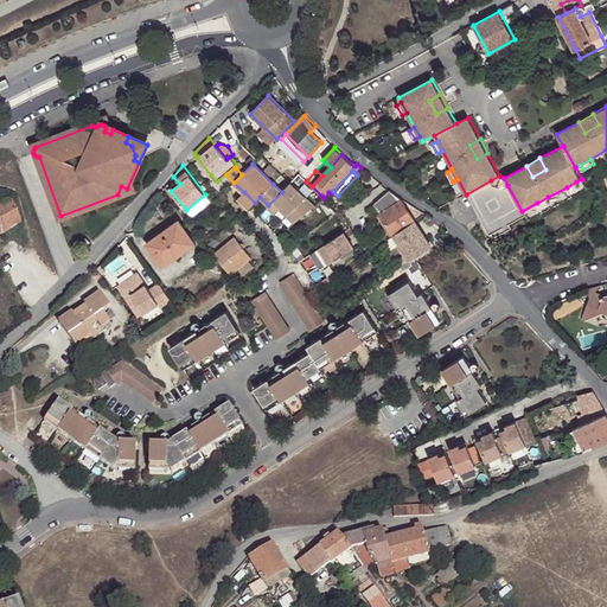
[(499,176),(491,180),(492,184),(504,187),(508,185),(504,178),(499,176)]
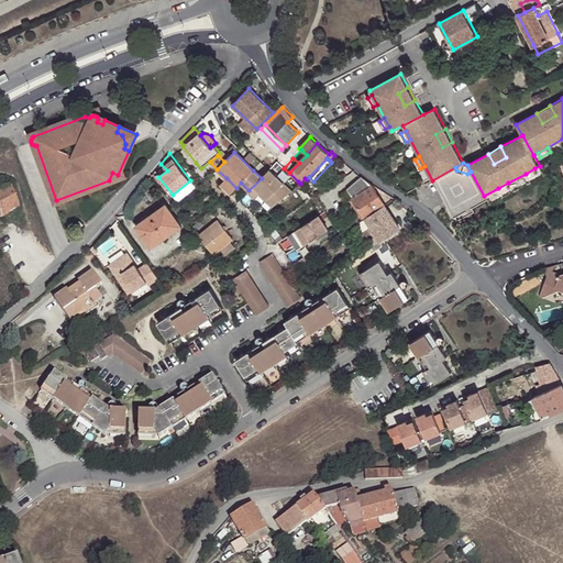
[(432,180),(453,219),(487,201),(484,196),(471,172),(467,174),(456,170),(455,167),(432,180)]
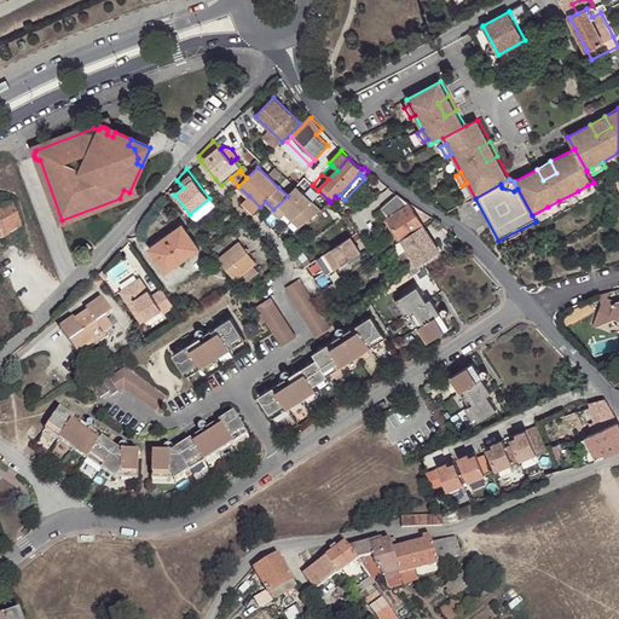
[(580,197),(591,191),(588,185),(578,191),(580,197)]
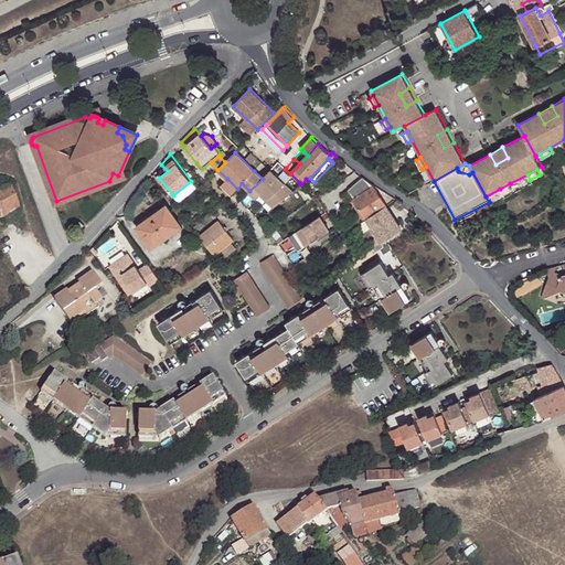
[(267,201),(274,208),(292,192),(270,170),(263,179),(249,191),(248,193),(255,200),(259,195),(262,193),(268,200),(267,201)]
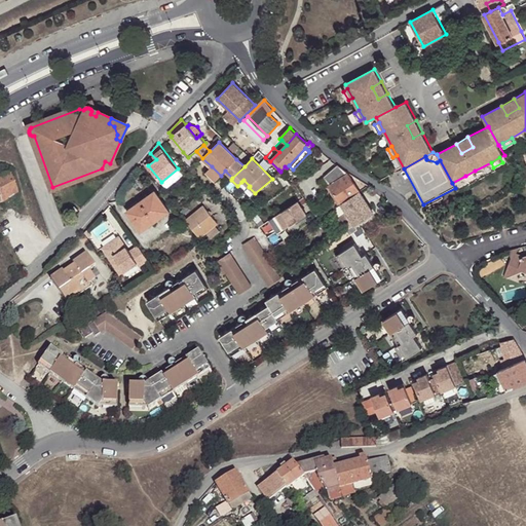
[(341,202),(341,203),(360,192),(347,174),(348,173),(338,164),(324,177),(329,185),(331,186),(341,202)]
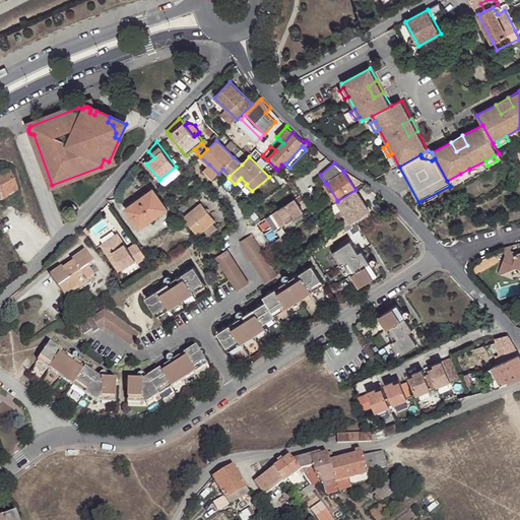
[(218,174),(209,165),(204,170),(213,179),(218,174)]
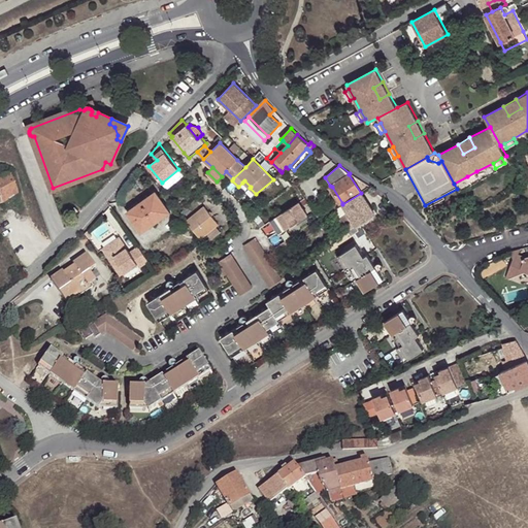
[(184,175),(178,169),(162,183),(167,189),(184,175)]
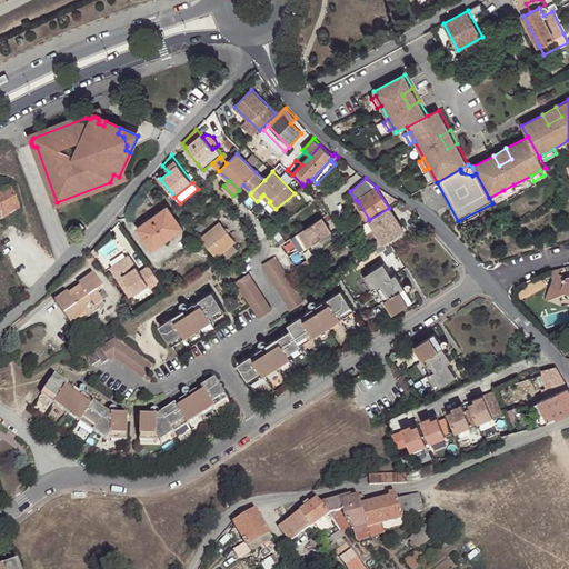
[(506,196),(516,190),(513,185),(503,190),(506,196)]
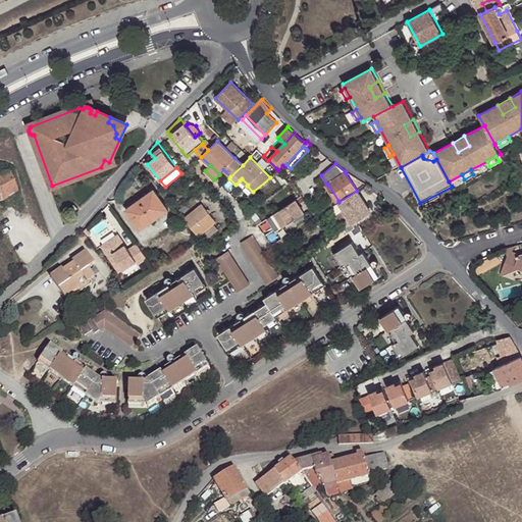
[(0,202),(2,203),(18,192),(11,172),(0,175),(0,202)]
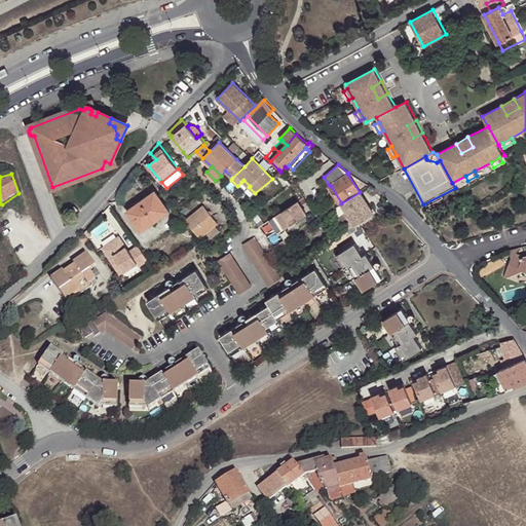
[(338,204),(341,202),(331,186),(328,188),(338,204)]
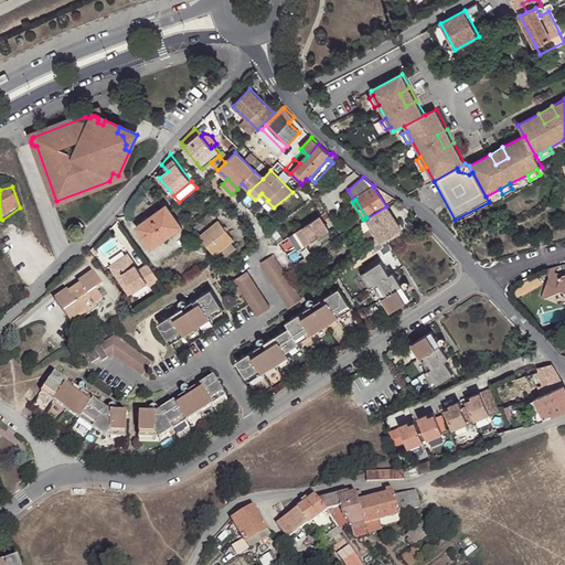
[(137,227),(152,248),(169,235),(168,233),(180,224),(167,205),(137,227)]
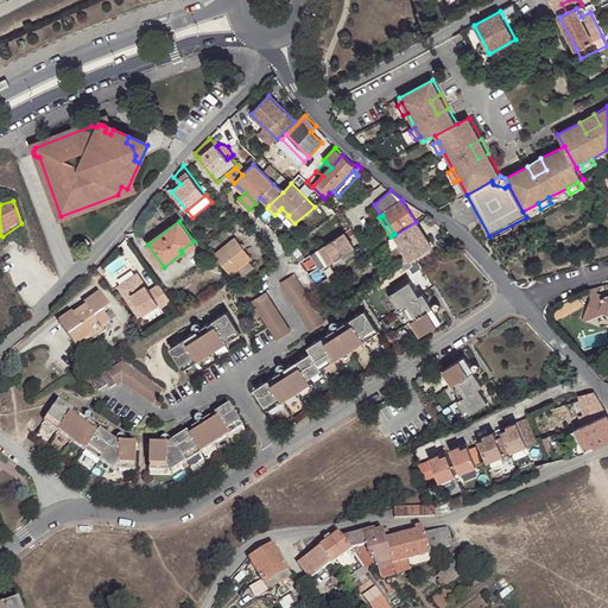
[(431,245),(416,222),(394,235),(396,236),(410,259),(411,259),(431,245)]
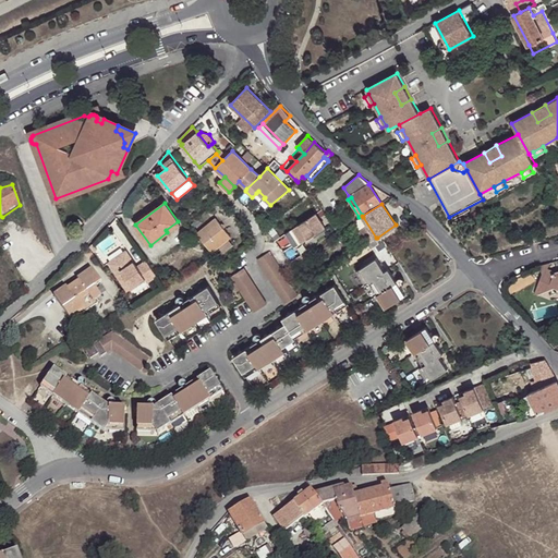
[(316,214),(293,229),(300,238),(302,241),(325,226),(316,214)]
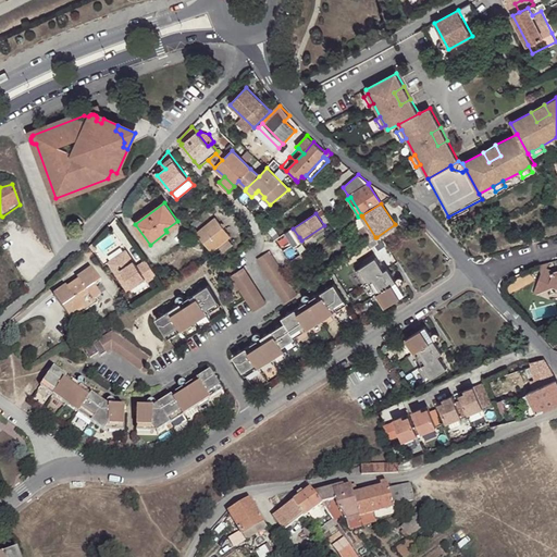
[(375,237),(362,217),(347,226),(354,235),(359,232),(367,243),(375,237)]
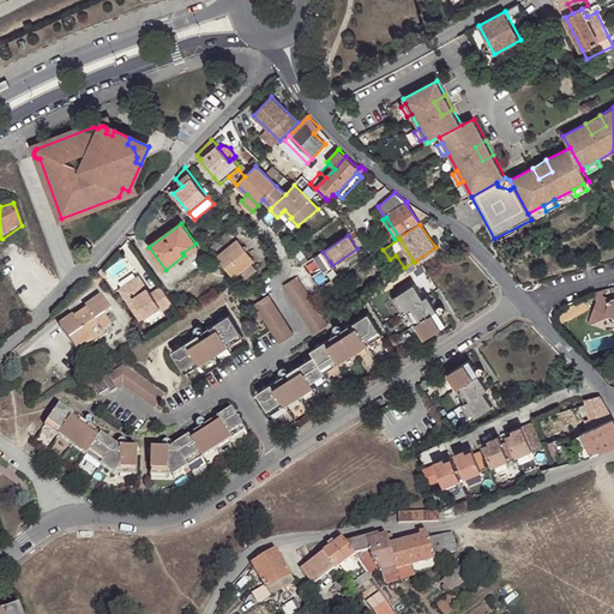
[(217,257),(233,277),(241,271),(252,263),(254,260),(238,240),(217,257)]
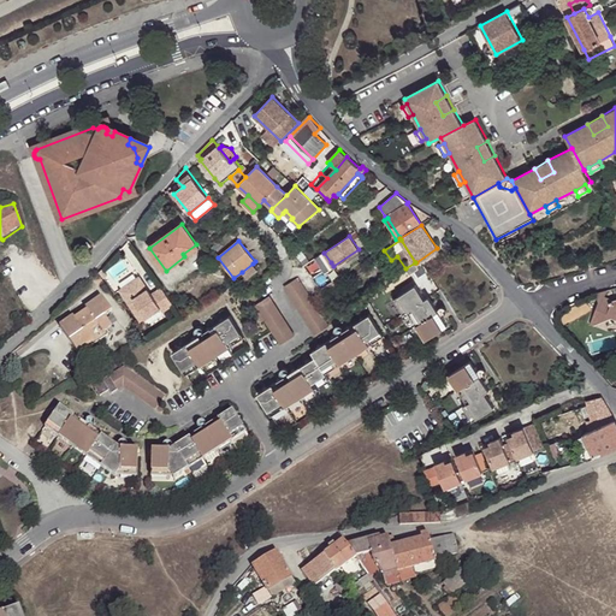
[(88,242),(82,248),(86,253),(92,247),(88,242)]
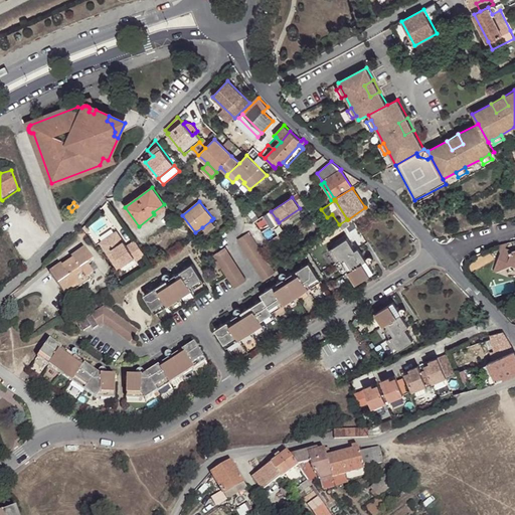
[(368,212),(365,207),(348,219),(351,224),(354,222),(368,212)]
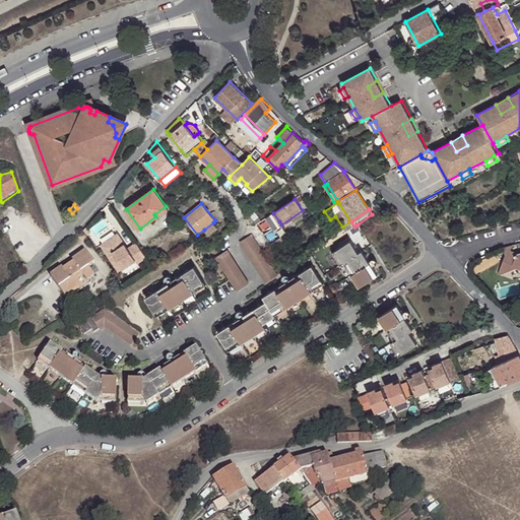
[(273,213),(266,217),(272,225),(279,221),(273,213)]
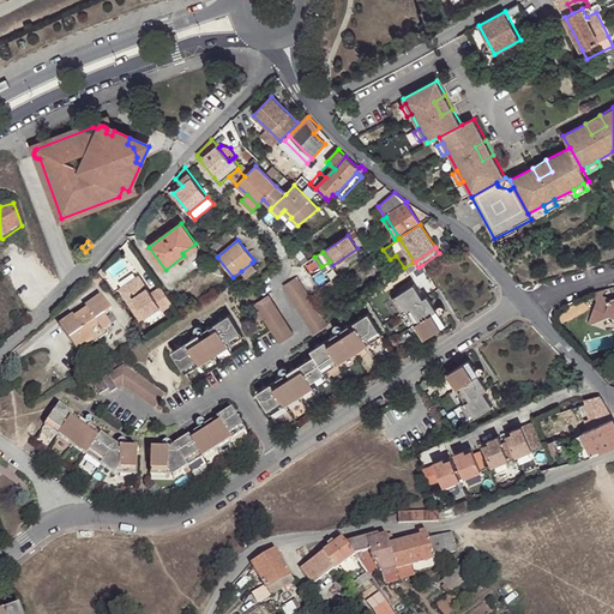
[(409,274),(419,268),(415,262),(414,262),(404,268),(409,274)]
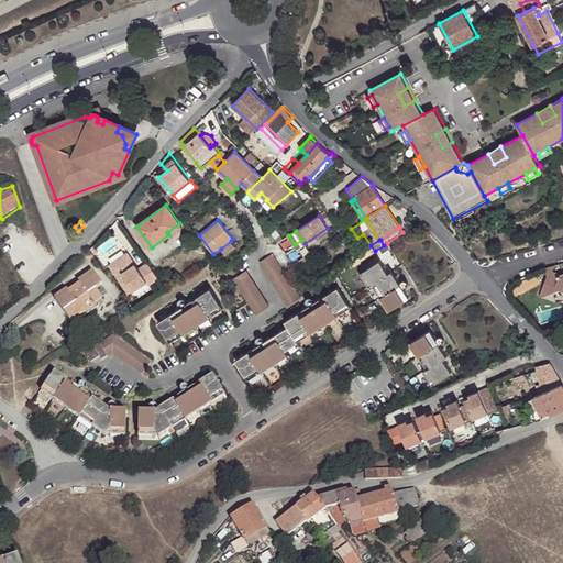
[(235,247),(231,241),(221,249),(227,255),(235,247)]
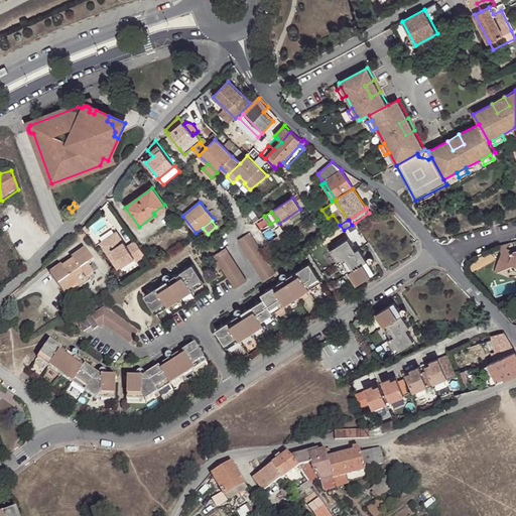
[(87,236),(83,229),(78,232),(82,239),(87,236)]
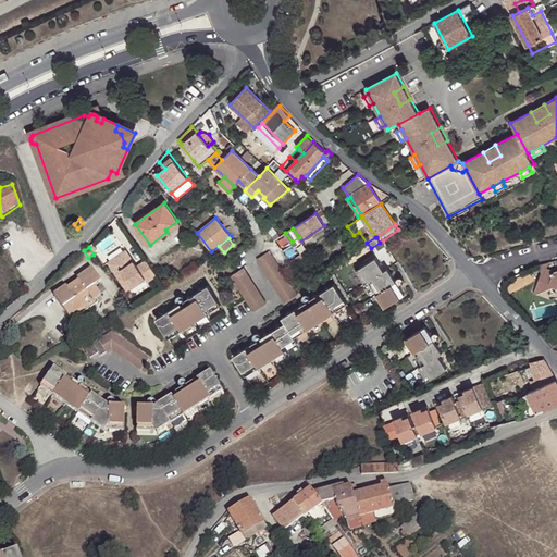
[(157,275),(146,259),(137,265),(126,249),(108,262),(127,291),(146,279),(148,282),(157,275)]
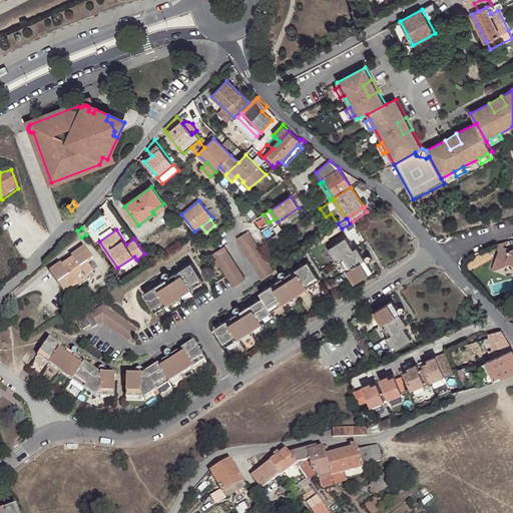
[(236,238),(263,279),(275,272),(248,231),(236,238)]
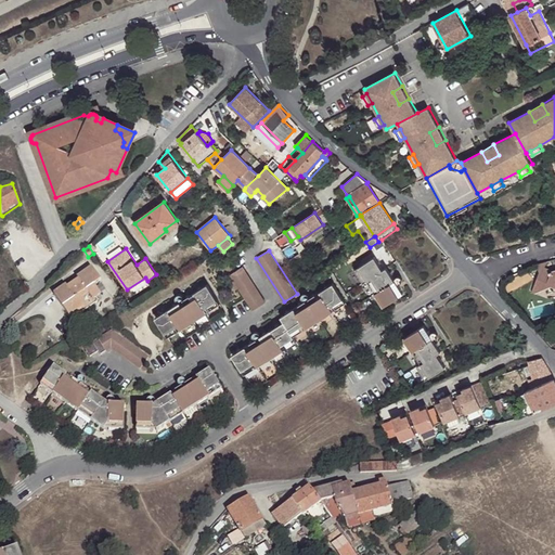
[(292,250),(286,255),(289,260),(295,256),(292,250)]
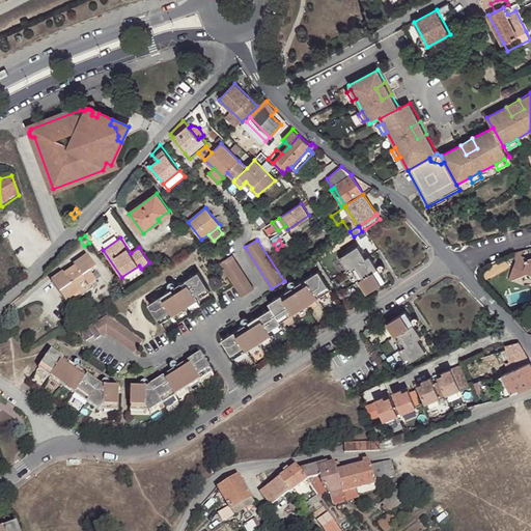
[(282,245),(277,249),(280,252),(289,245),(287,242),(282,245)]
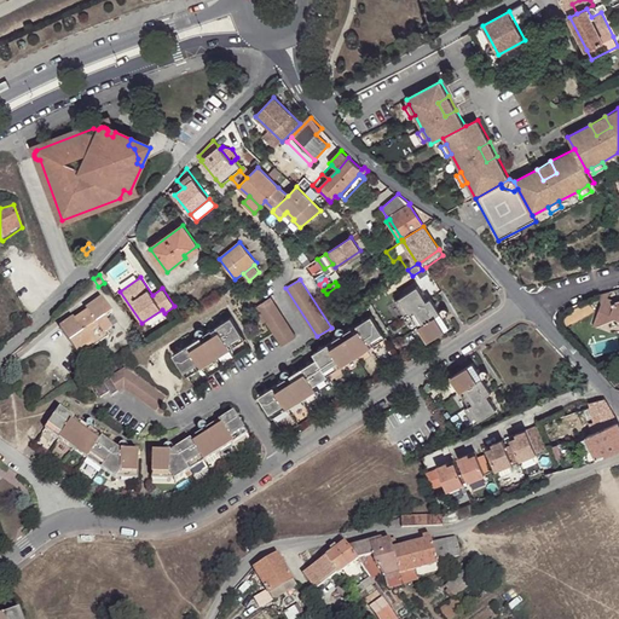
[(410,313),(428,341),(450,328),(432,299),(427,301),(417,287),(397,301),(406,316),(410,313)]
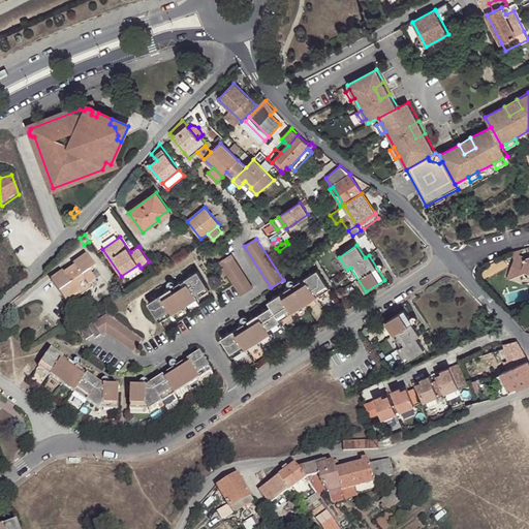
[(514,258),(518,259),(526,258),(520,254),(522,249),(511,252),(514,258)]
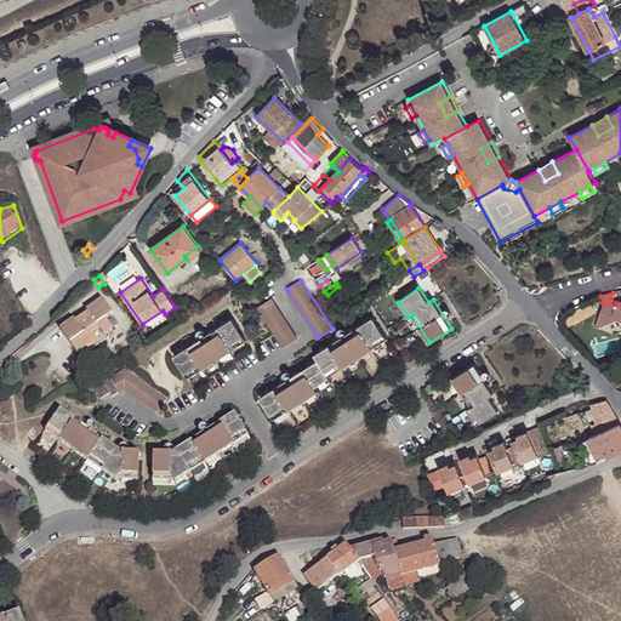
[(61,329),(80,358),(109,337),(107,334),(113,329),(106,318),(113,313),(103,298),(86,311),(87,312),(90,315),(78,324),(75,320),(74,319),(61,329)]
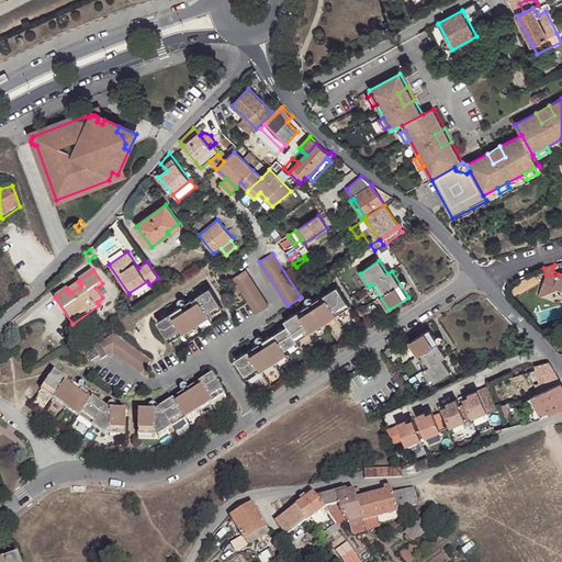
[(269,306),(246,270),(233,279),(256,314),(269,306)]
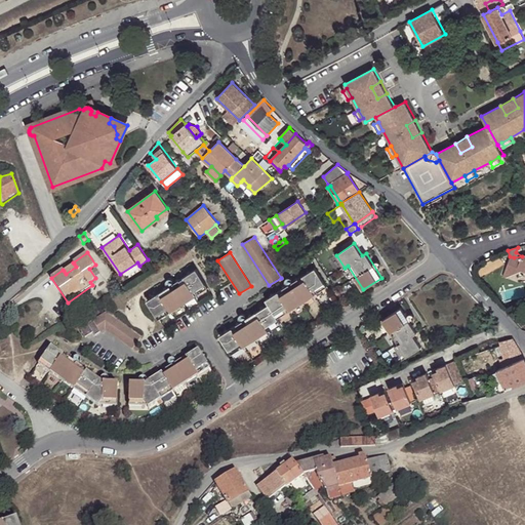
[(524,254),(523,255),(522,256),(514,257),(510,256),(510,257),(513,260),(515,259),(519,263),(516,269),(518,272),(521,271),(524,273),(524,271),(524,254)]
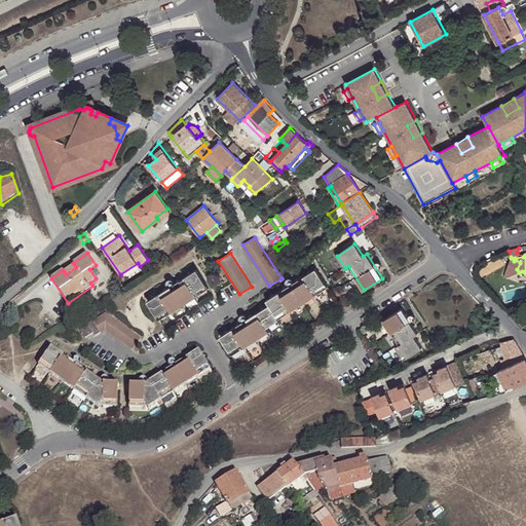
[(506,278),(519,272),(517,269),(520,263),(516,260),(514,261),(511,258),(503,277),(506,278)]
